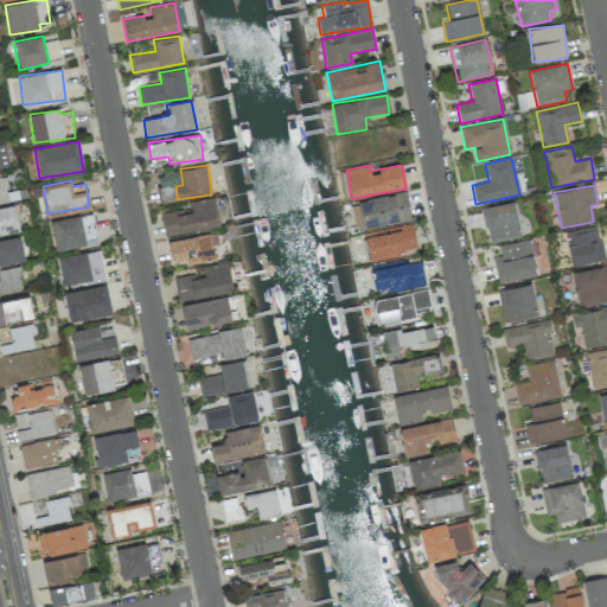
[(411,221),(406,192),(357,200),(360,229),(411,221)]
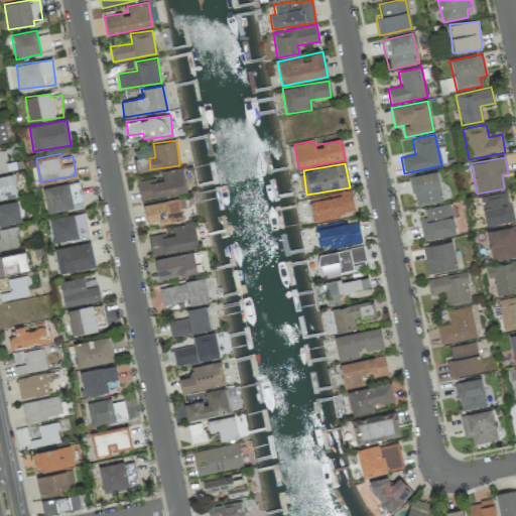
[(186,194),(182,167),(161,170),(162,178),(137,181),(140,200),(186,194)]
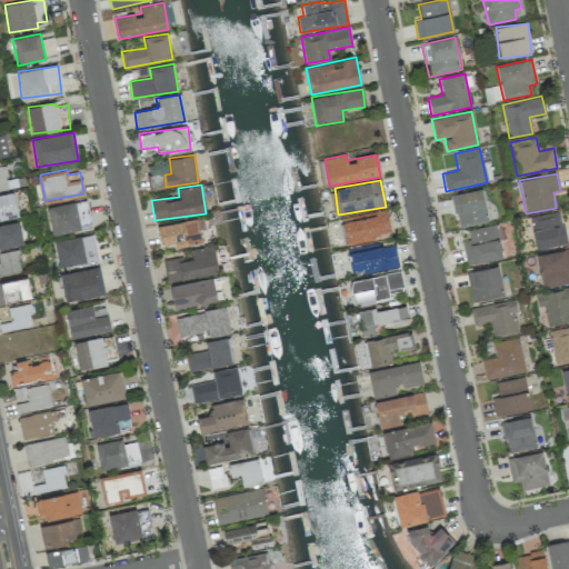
[(458,228),(489,221),(481,189),(451,196),(458,228)]
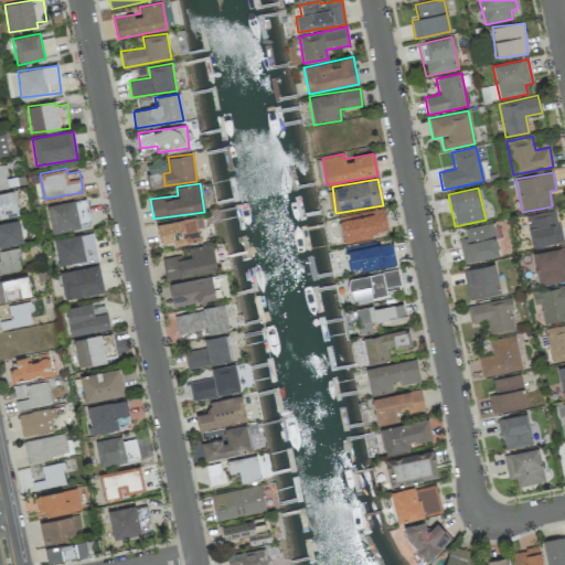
[(92,226),(85,199),(46,206),(52,234),(92,226)]
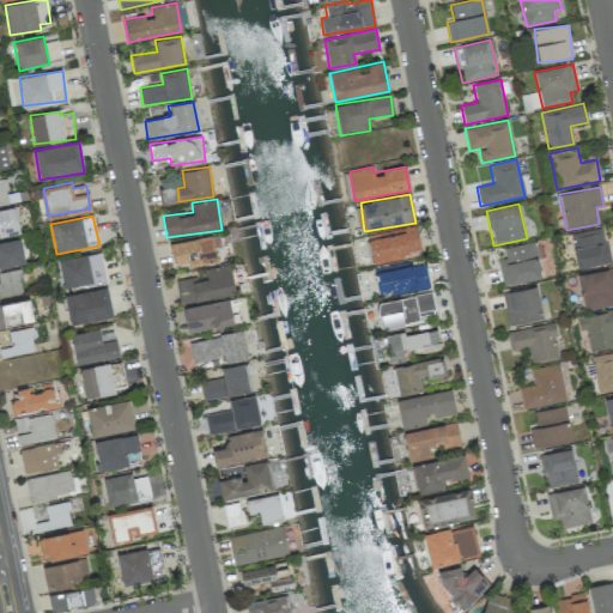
[(576,268),(610,263),(605,228),(571,232),(576,268)]
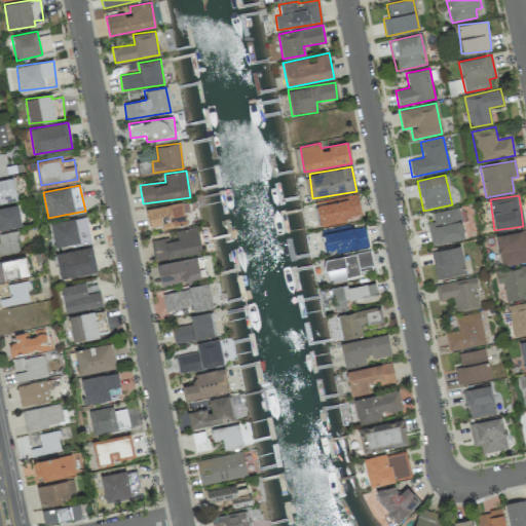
[(345,223),(344,217),(361,214),(358,196),(315,203),(320,227),(345,223)]
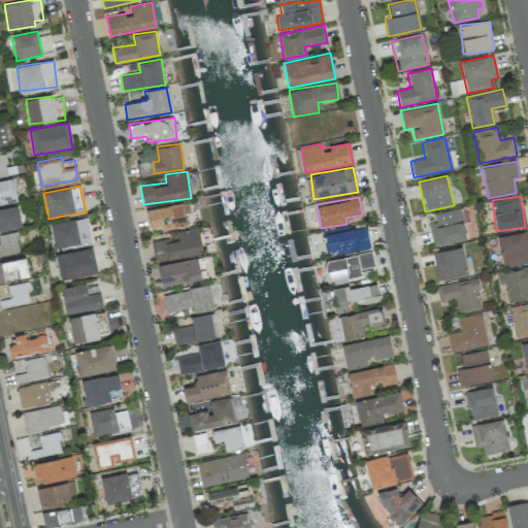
[(146,209),(151,231),(187,223),(182,202),(146,209)]
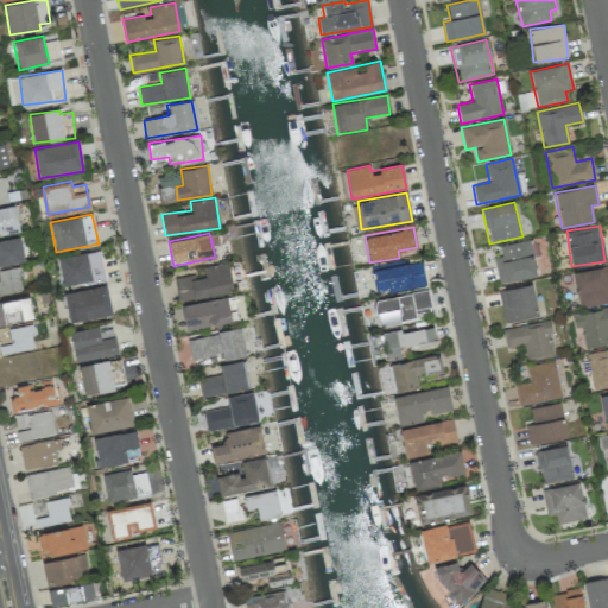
[(0,265),(24,263),(21,238),(0,239),(0,265)]
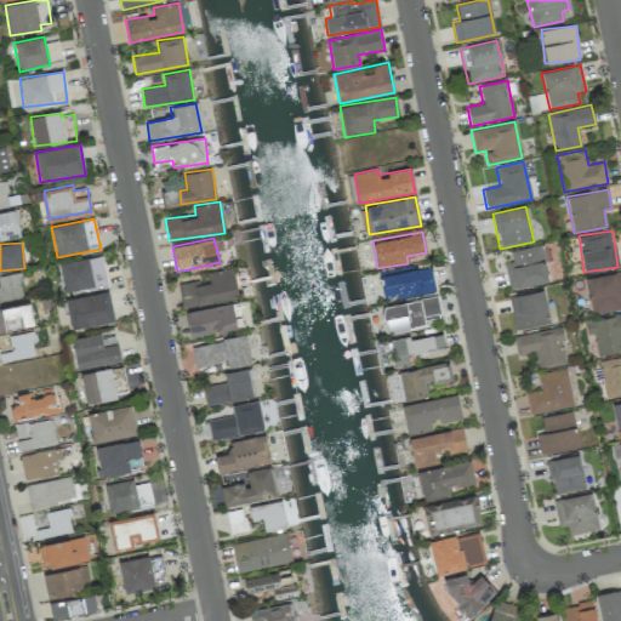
[(511,261),(503,263),(510,290),(548,281),(541,245),(508,252),(511,261)]
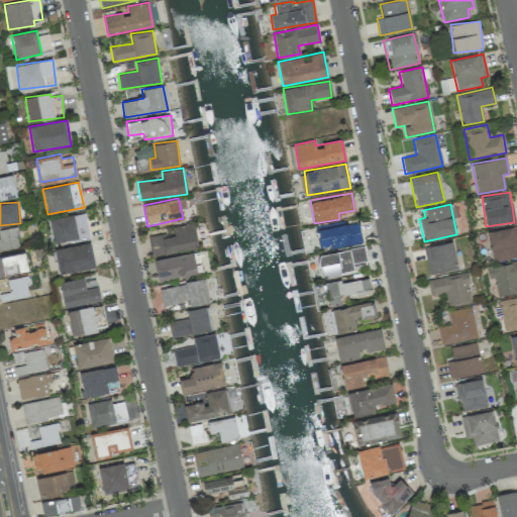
[(90,236),(85,212),(48,220),(55,244),(90,236)]
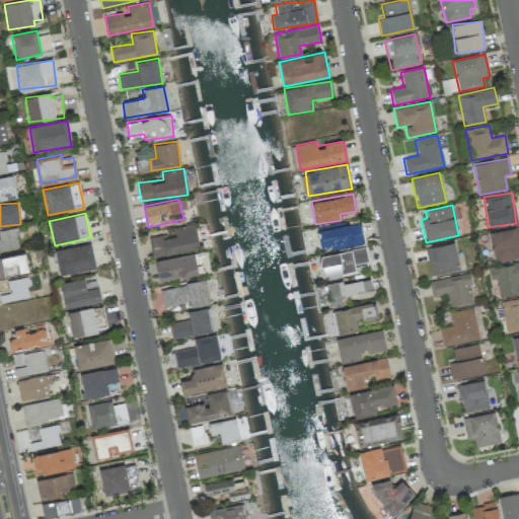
[(152,256),(199,249),(195,224),(173,227),(174,234),(150,237),(152,256)]
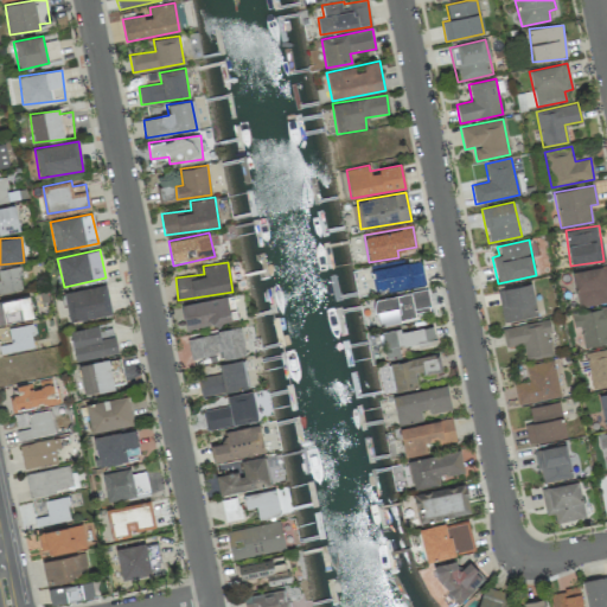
[(370,270),(375,294),(423,285),(421,268),(411,269),(410,262),(370,270)]
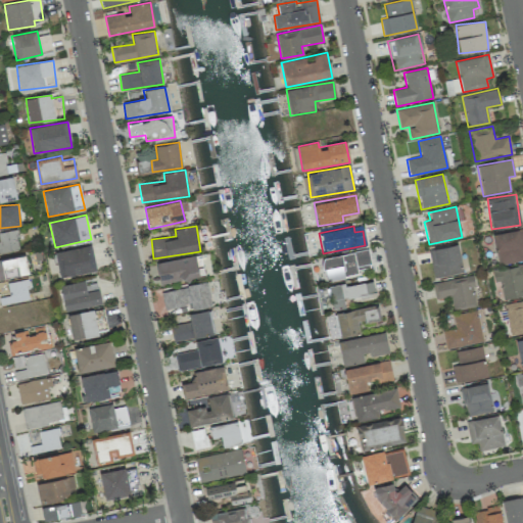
[(498,266),(522,259),(522,255),(522,251),(522,228),(492,235),(498,266)]
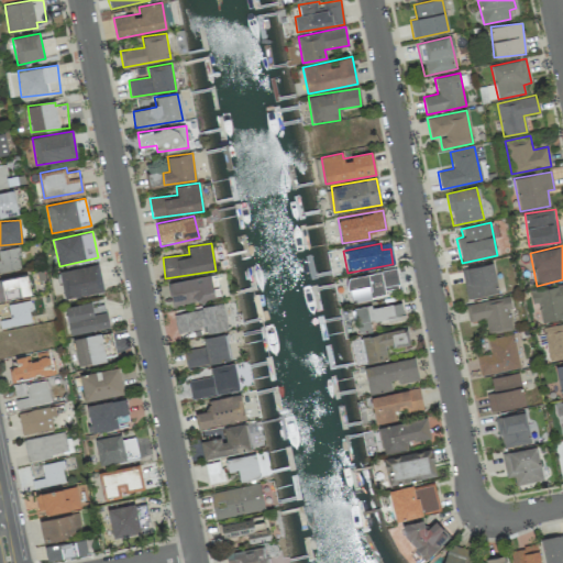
[(0,272),(21,268),(17,247),(0,250),(0,272)]
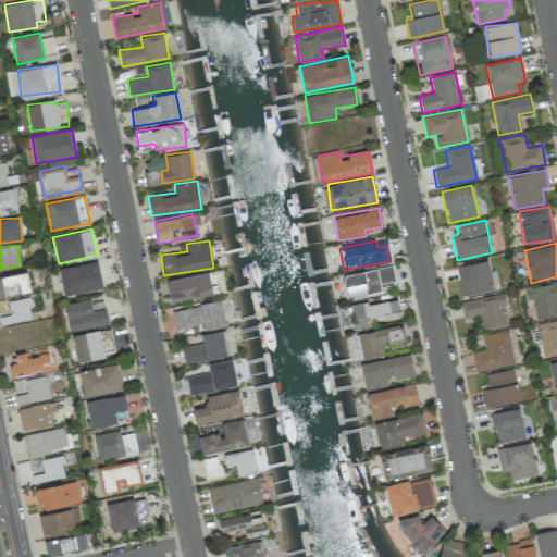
[(462,296),(493,289),(487,260),(456,267),(462,296)]
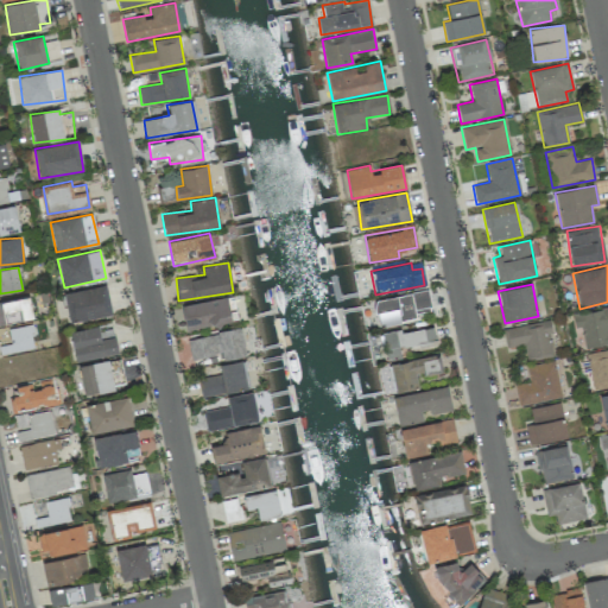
[(63,293),(69,322),(112,314),(106,285),(63,293)]
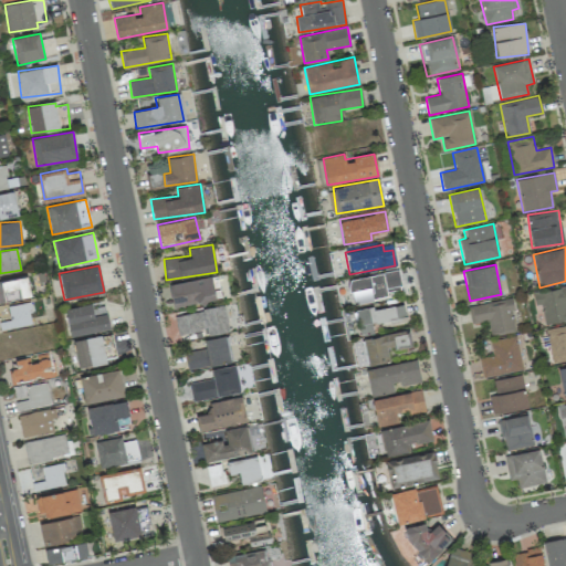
[(349,279),(353,301),(402,293),(398,271),(349,279)]
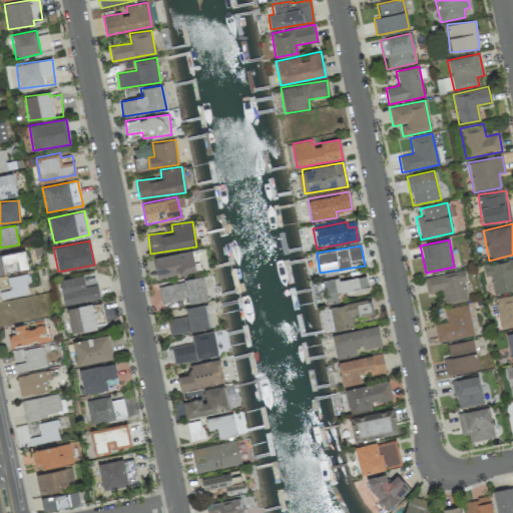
[(0,275),(28,268),(23,248),(0,254),(0,275)]
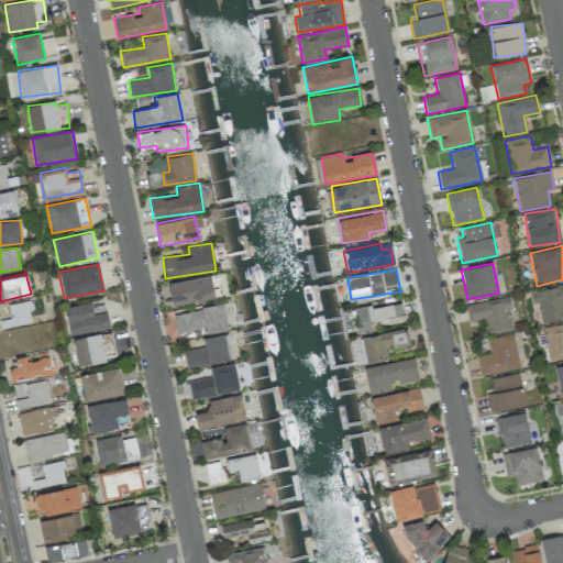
[(169,280),(170,304),(213,300),(212,277),(169,280)]
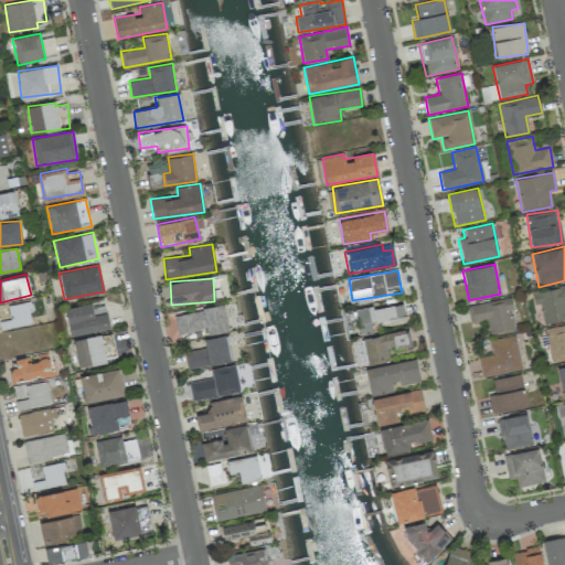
[(564,286),(532,291),(534,305),(541,305),(543,323),(564,319),(564,286)]
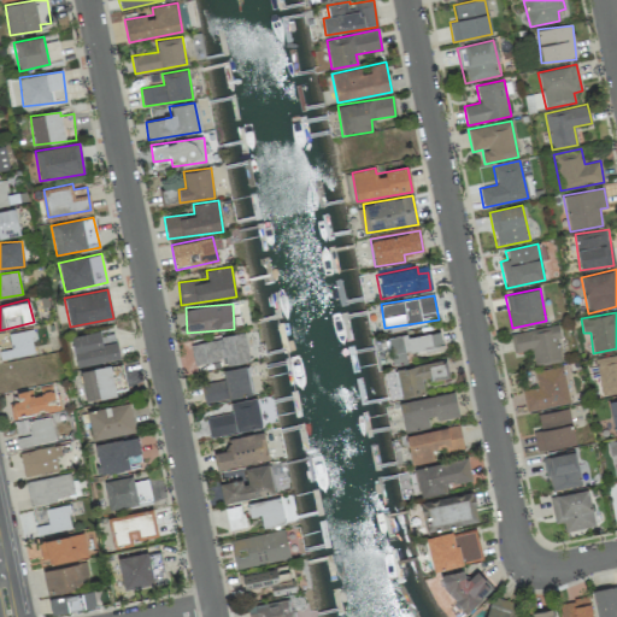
[(562,362),(557,325),(511,333),(513,352),(532,350),(534,365),(562,362)]
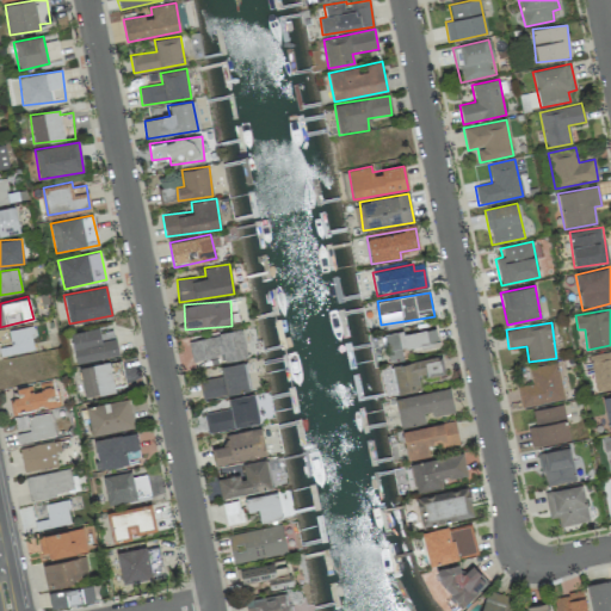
[(36,350),(30,326),(8,331),(11,341),(0,343),(0,350),(2,357),(36,350)]
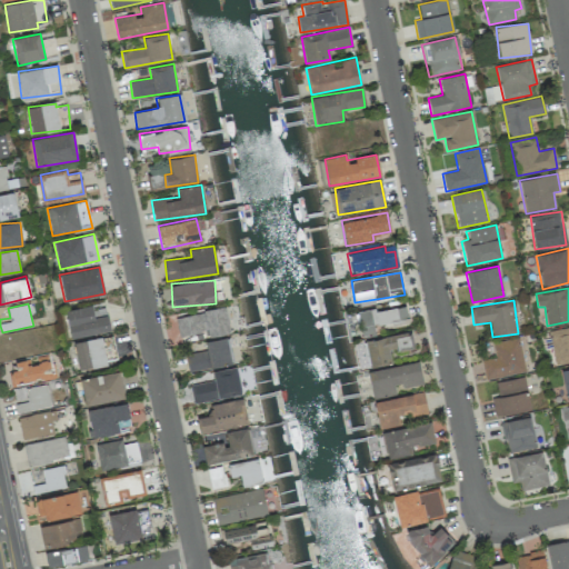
[(65,311),(71,339),(111,330),(108,315),(95,318),(91,305),(65,311)]
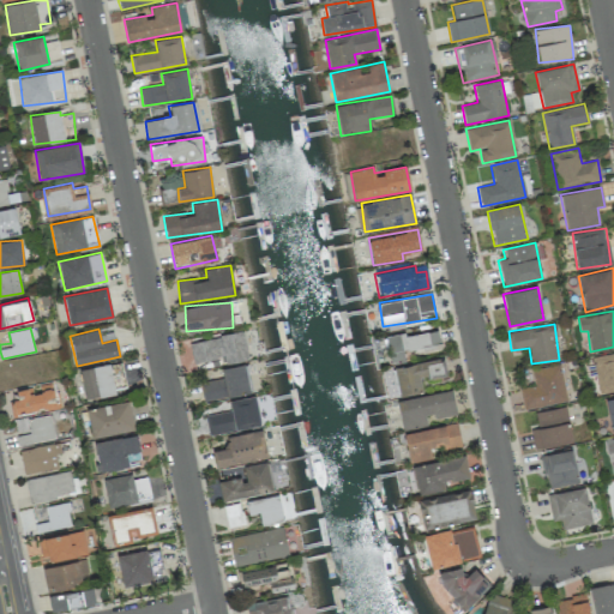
[(386,337),(390,363),(405,361),(403,351),(441,347),(438,329),(386,337)]
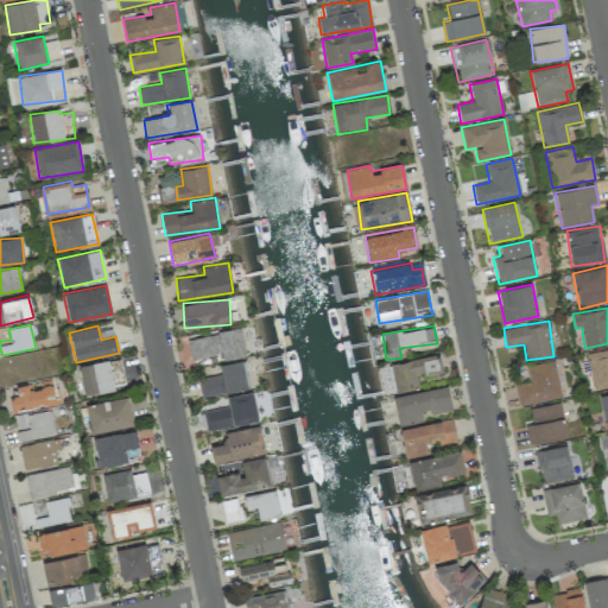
[(245,355),(240,328),(187,339),(191,360),(221,354),(222,360),(245,355)]
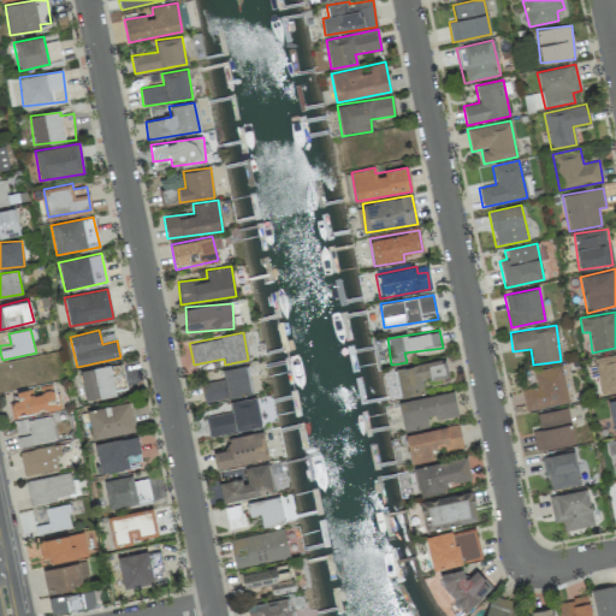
[(615,354),(593,359),(596,365),(586,367),(588,379),(598,377),(602,395),(615,392),(615,354)]
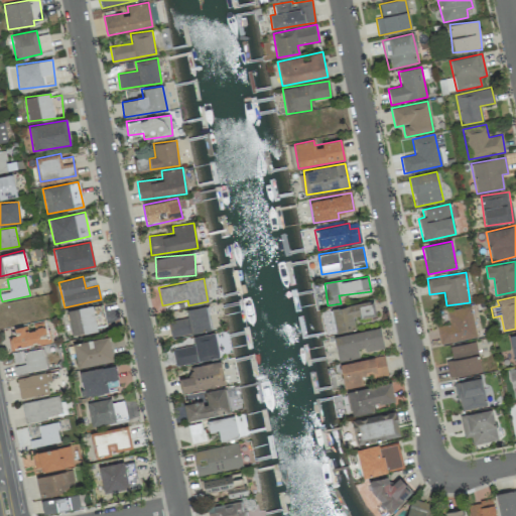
[(355,330),(353,318),(375,315),(373,301),(332,307),(335,333),(355,330)]
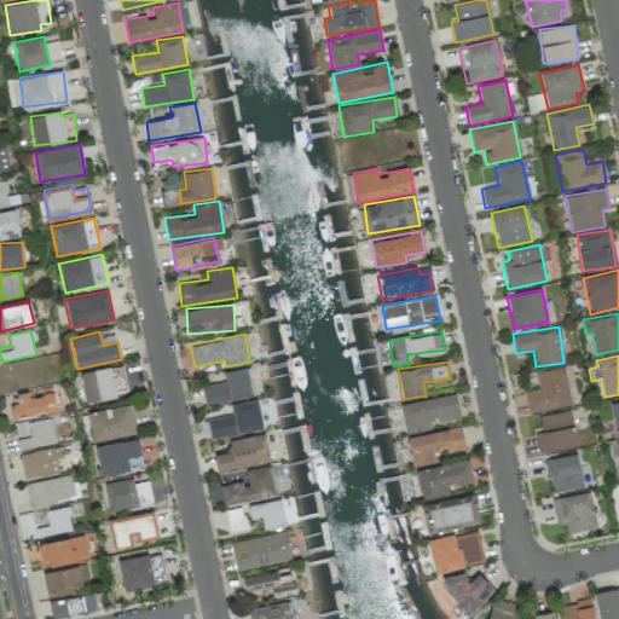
[(116,398),(111,366),(80,372),(85,403),(116,398)]
